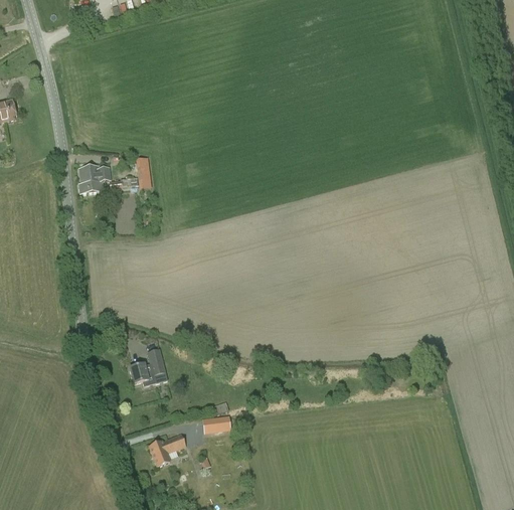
[(0,120),(17,117),(13,99),(0,101),(0,120)]
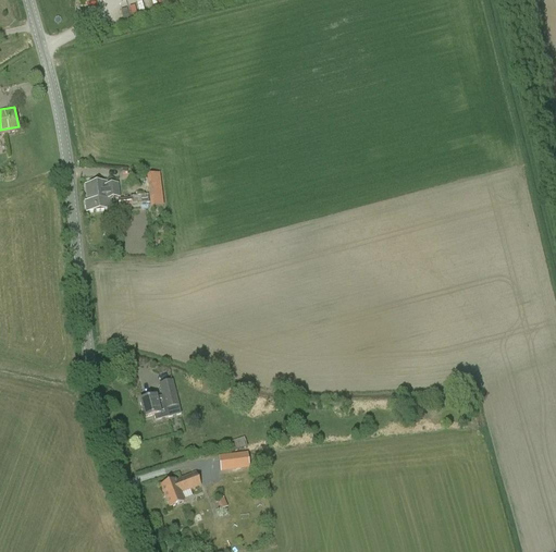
[(111,194),(121,193),(120,179),(108,181),(108,176),(86,180),(88,196),(86,196),(87,208),(112,205),(111,194)]
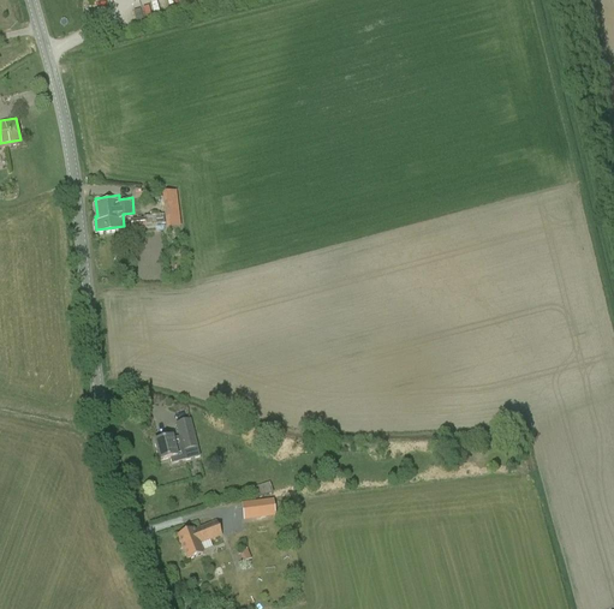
[(148,224),(158,222),(166,222),(165,210),(145,212),(145,213),(131,214),(132,226),(148,225),(148,224)]
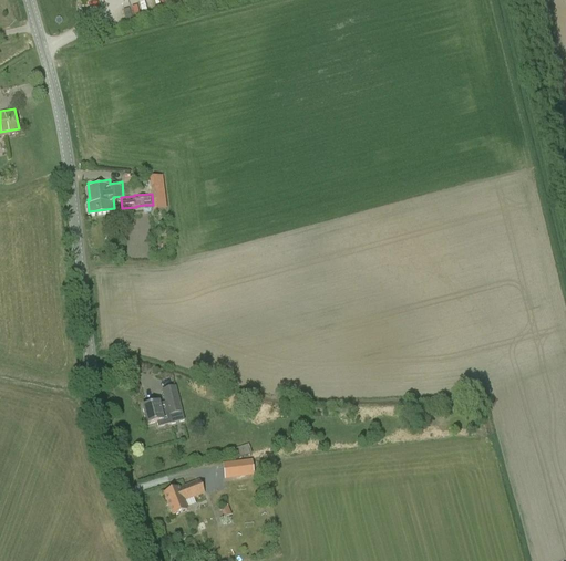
[(173,419),(171,411),(183,407),(176,382),(162,385),(165,398),(160,400),(160,398),(143,403),(147,421),(158,417),(160,423),(173,419)]
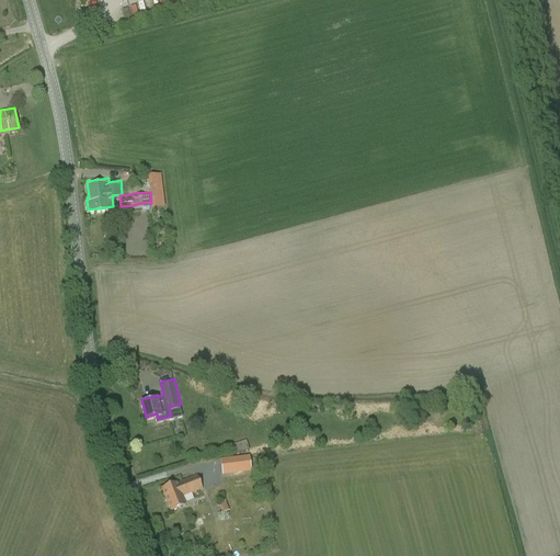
[(235,450),(250,445),(247,435),(232,441),(235,450)]
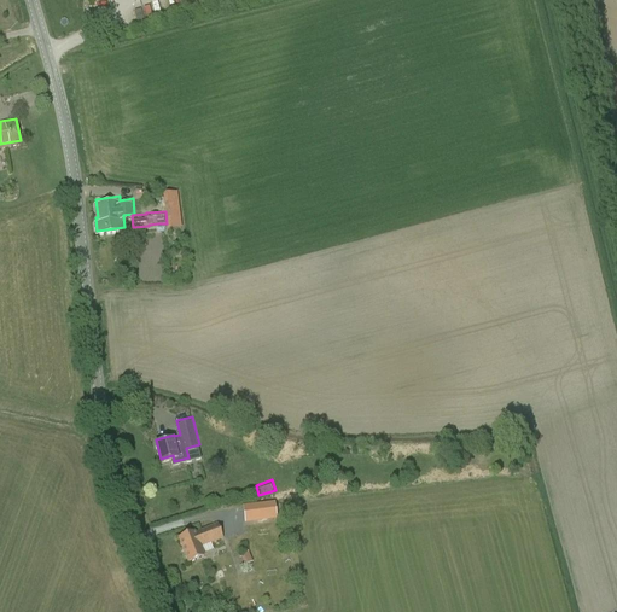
[(275,497),(260,500),(262,517),(278,514),(275,497)]
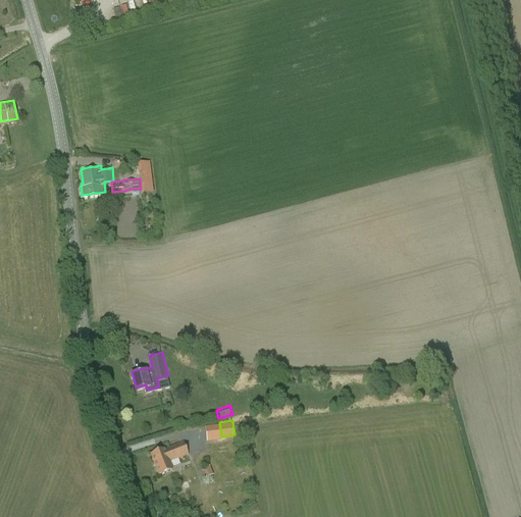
[(169,457),(189,451),(185,438),(151,451),(159,471),(172,466),(169,457)]
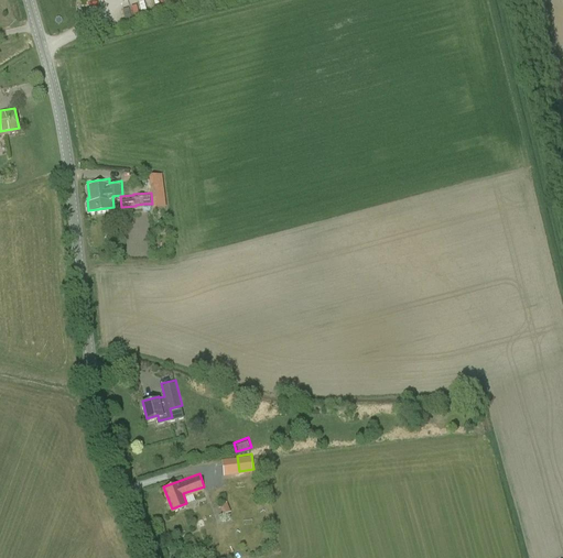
[(223,510),(230,507),(228,498),(220,500),(223,510)]
